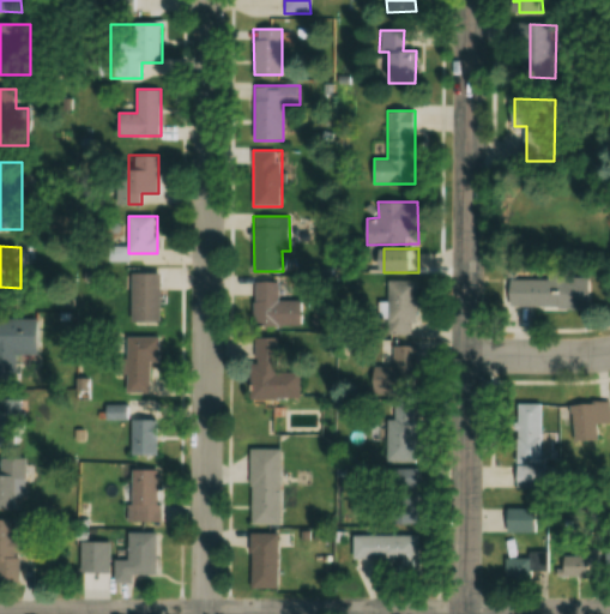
[(567,270),(547,270),(547,280),(500,280),(500,309),(590,309),(590,277),(567,277),(567,270)]
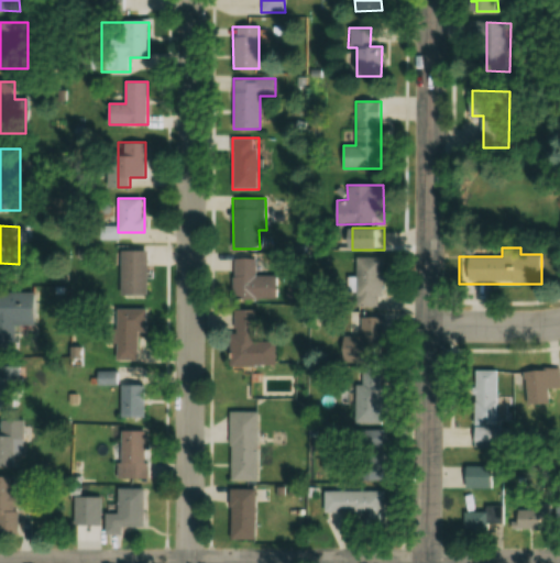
[(121,296),(149,296),(149,252),(121,252),(121,296)]
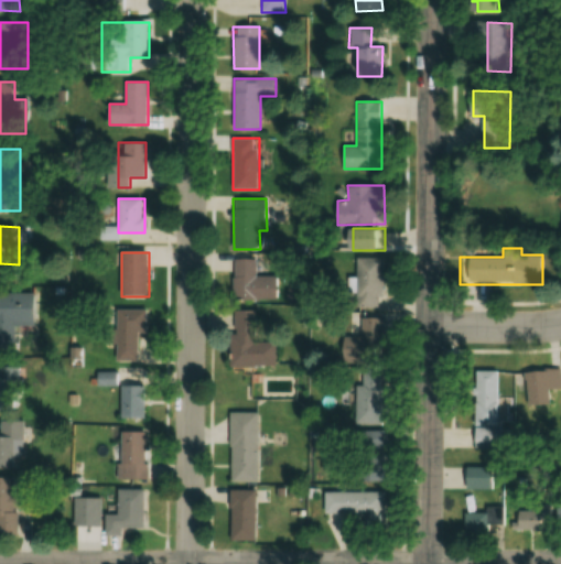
[(355,258),(355,299),(384,299),(384,258),(355,258)]
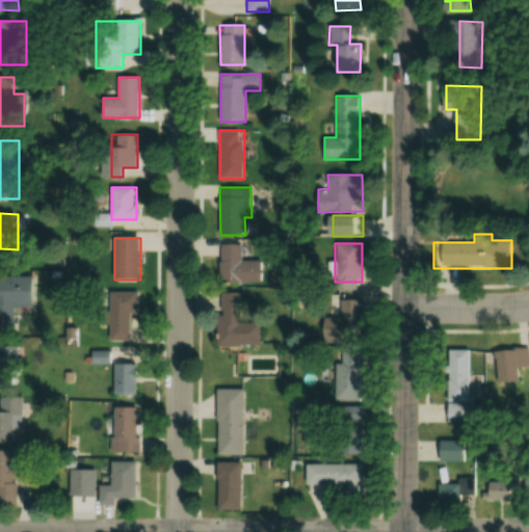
[(263,283),(263,261),(242,261),(242,244),(221,244),(221,283),(263,283)]
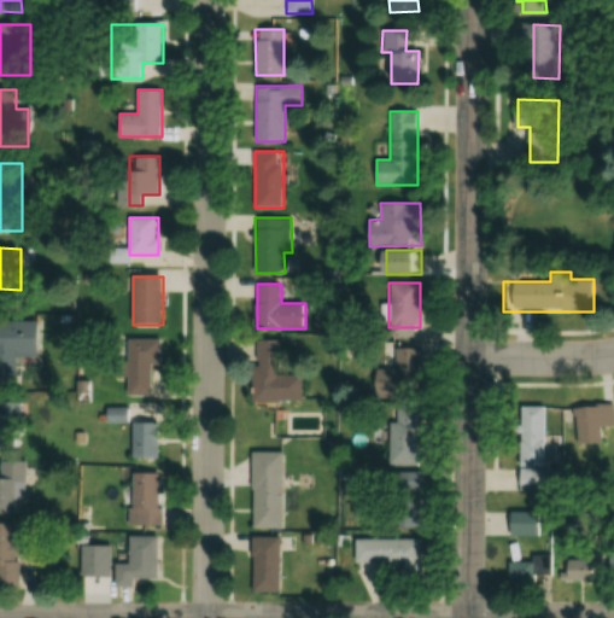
[(40,321),(0,321),(0,388),(40,388),(40,321)]
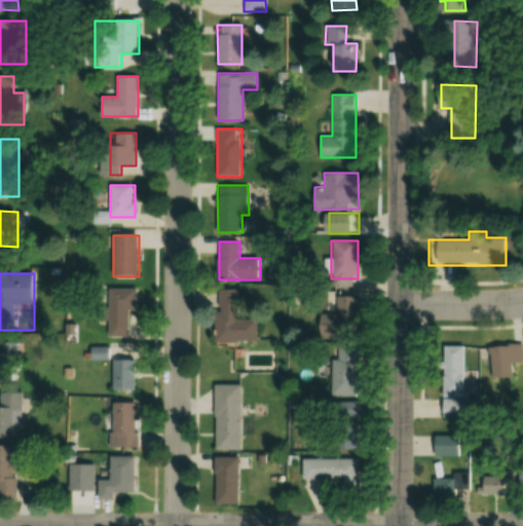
[(129,310),(137,311),(137,289),(108,289),(107,337),(128,337),(129,310)]
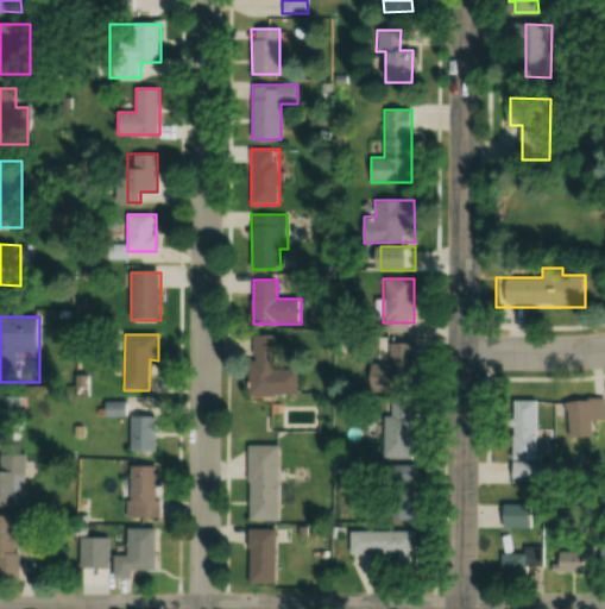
[(297,396),(297,368),(276,368),(276,334),(251,334),(251,396),(297,396)]
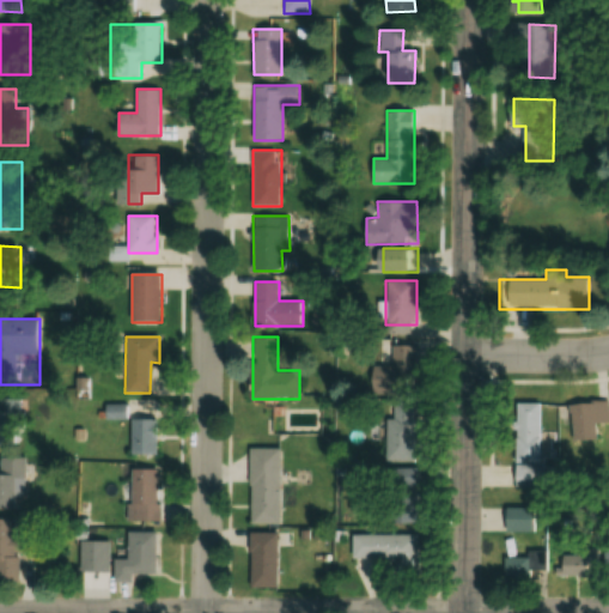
[(372,366),(372,393),(418,393),(418,345),(391,345),(391,366),(372,366)]
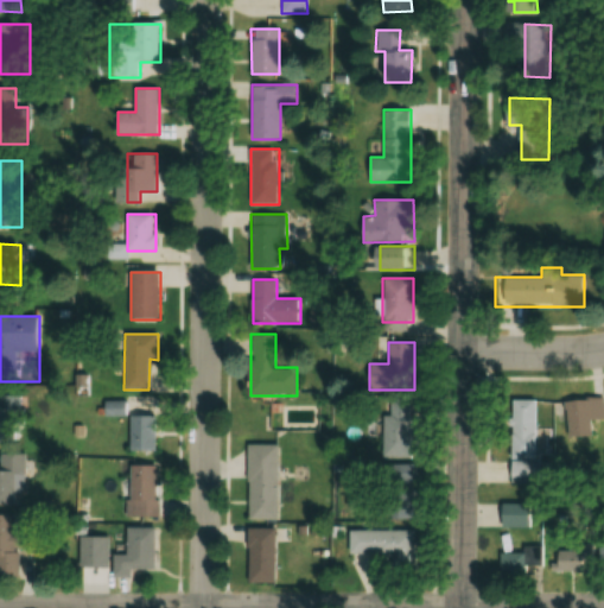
[(536,398),(514,398),(513,483),(551,483),(551,461),(536,461),(536,398)]
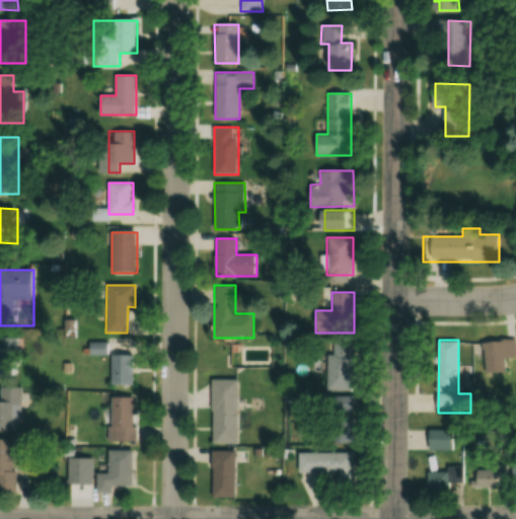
[(515,363),(514,340),(483,343),(485,373),(515,371),(515,363)]
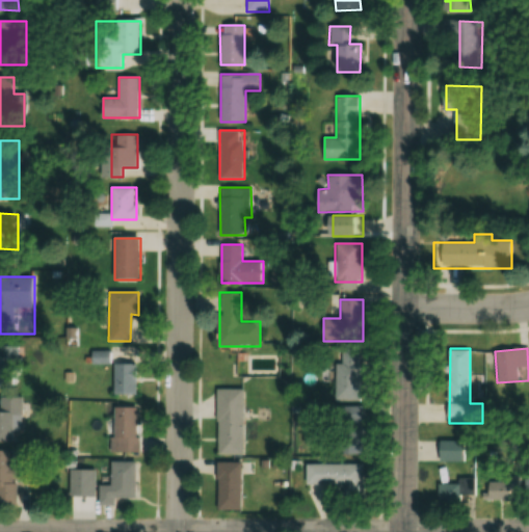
[(113,394),(136,394),(136,352),(113,352),(113,394)]
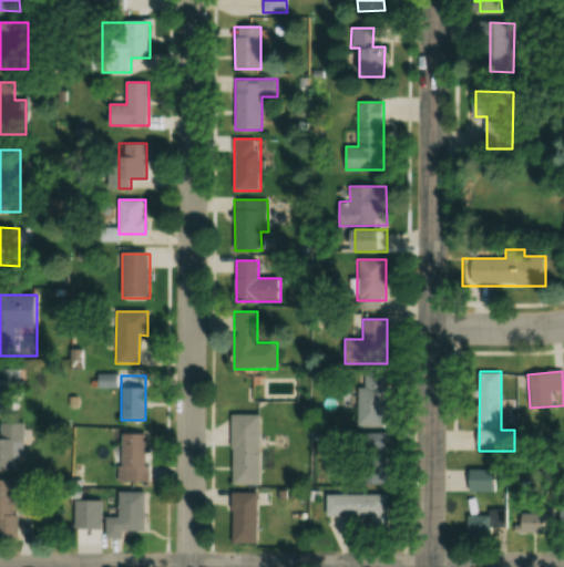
[(358,426),(385,426),(385,375),(358,375),(358,426)]
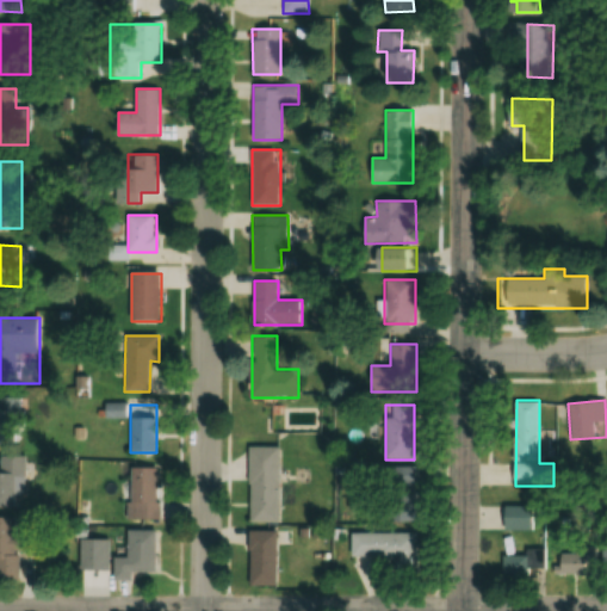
[(279,523),(279,446),(249,446),(249,523),(279,523)]
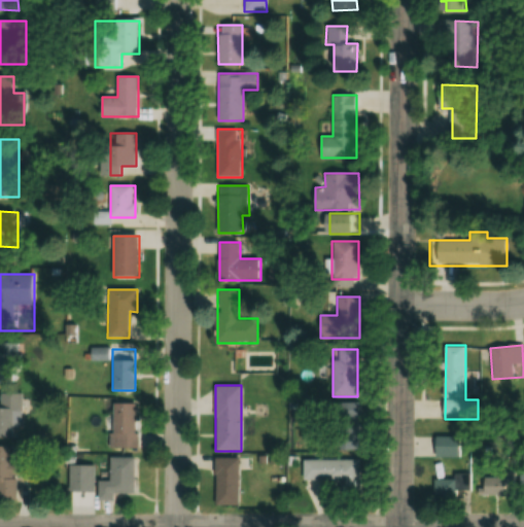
[(0,436),(18,437),(18,393),(0,393),(0,436)]
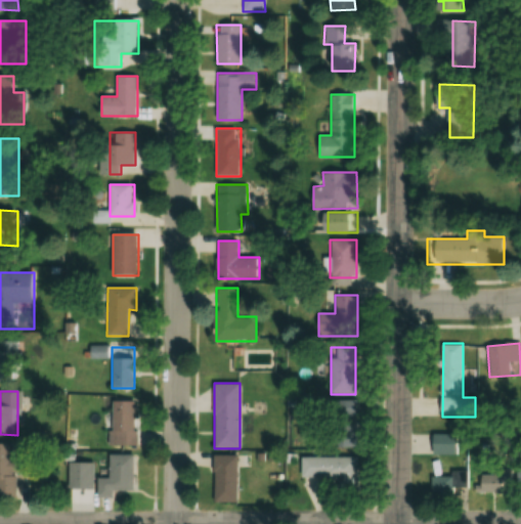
[(135,400),(111,400),(111,445),(135,445),(135,400)]
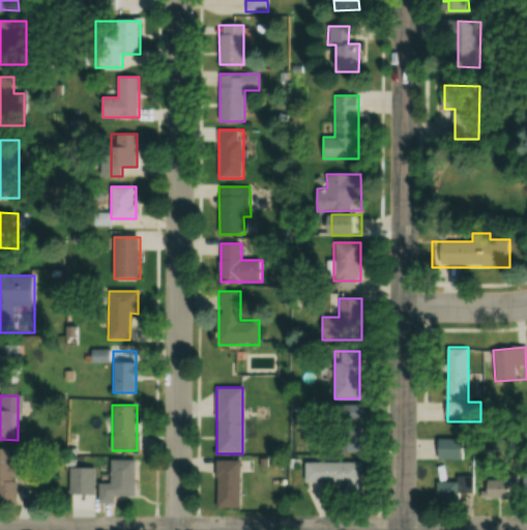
[(463,460),(463,438),(438,438),(438,460),(463,460)]
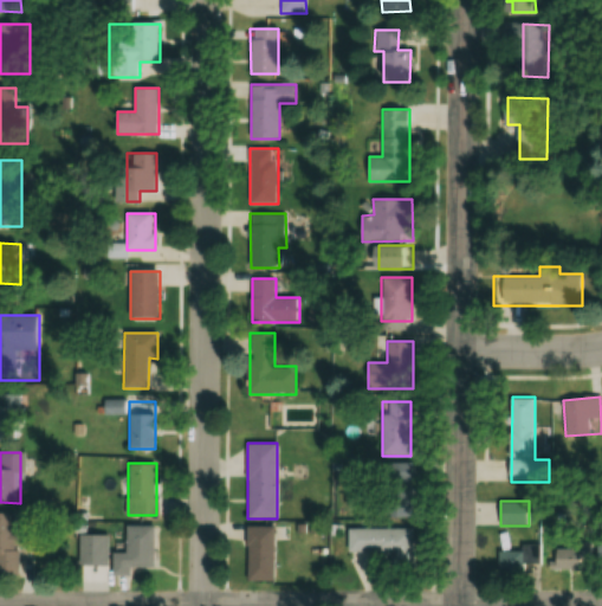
[(0,577),(19,575),(19,548),(26,548),(26,532),(14,532),(14,514),(0,513),(0,577)]
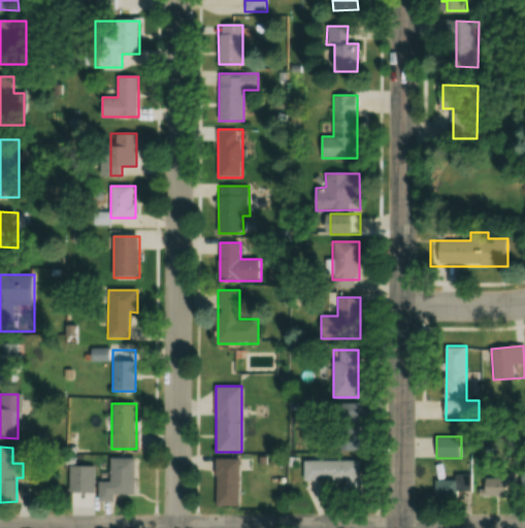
[(135,458),(110,458),(110,482),(99,482),(99,501),(117,501),(117,497),(136,497),(135,458)]
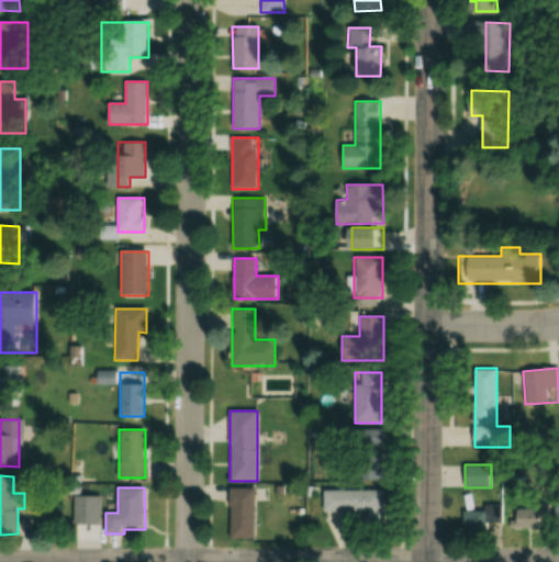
[(256,539),(256,487),(230,487),(230,539),(256,539)]
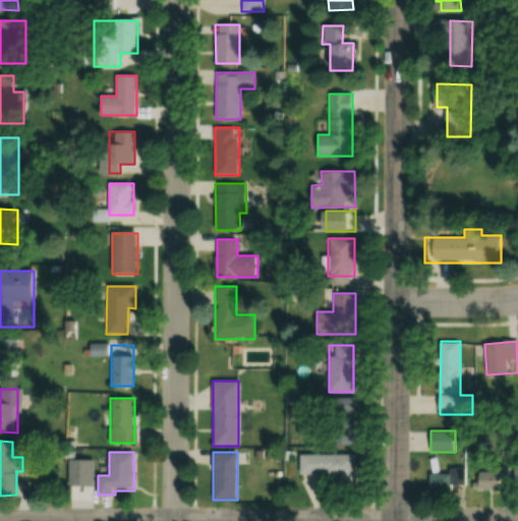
[(308,481),(354,481),(354,455),(308,455),(308,481)]
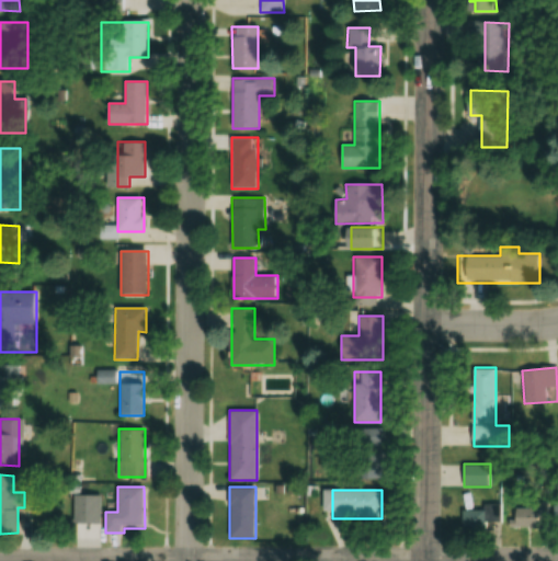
[(72,524),(99,524),(99,495),(72,495),(72,524)]
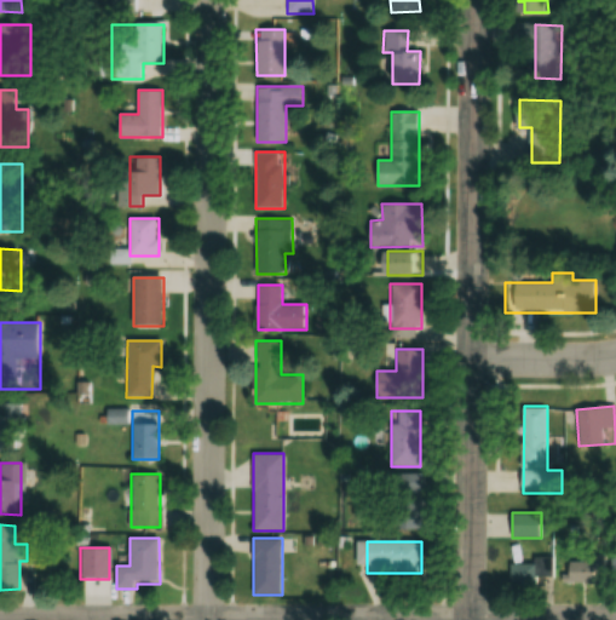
[(534,589),(534,564),(502,564),(502,587),(534,589)]
